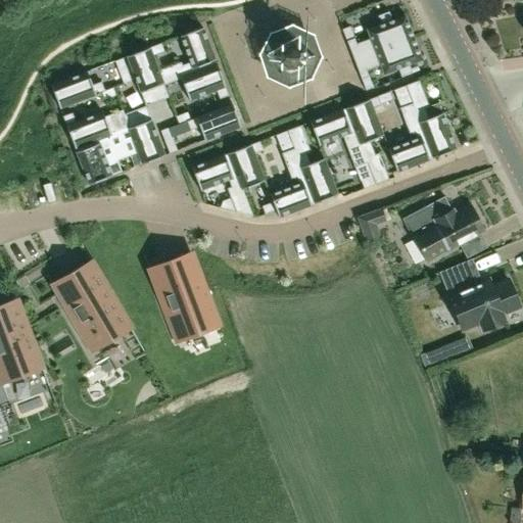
[(357,44),(354,39),(346,42),(353,60),(413,38),(405,16),(392,20),(388,12),(377,16),(381,25),(367,31),(370,39),(357,44)]
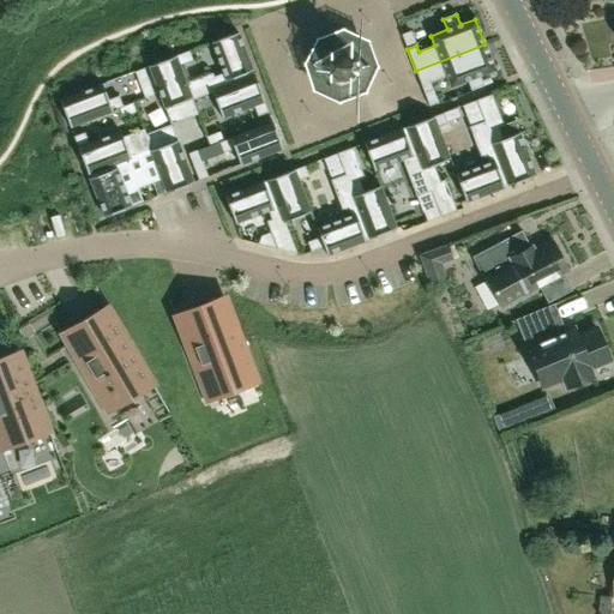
[(338,103),(365,92),(377,67),(366,41),(342,29),(315,40),(304,65),(312,91),(338,103)]
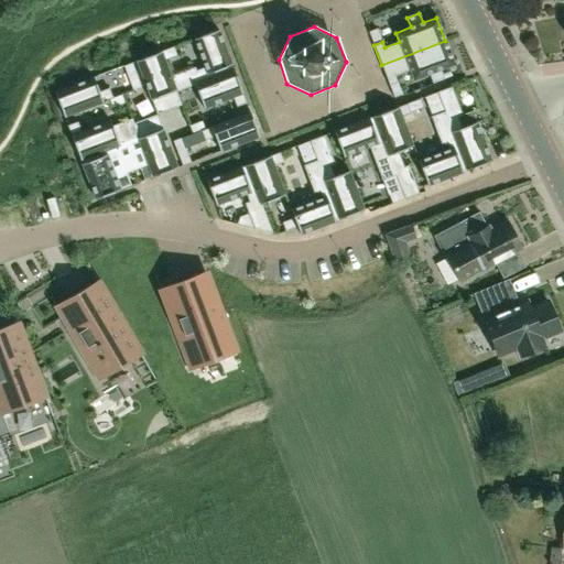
[(195,68),(171,77),(176,93),(195,85),(234,71),(218,30),(194,40),(205,69),(196,73),(195,68)]
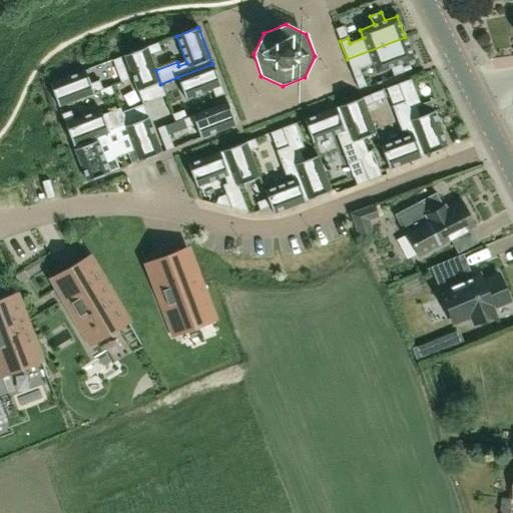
[(340,41),(348,38),(343,27),(336,30),(340,41)]
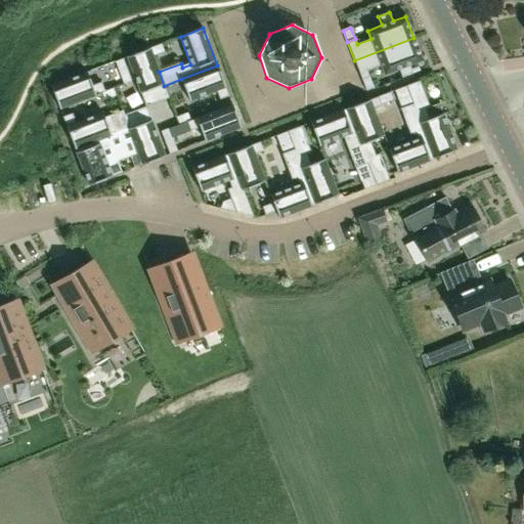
[(354,60),(361,80),(369,77),(367,72),(381,66),(385,75),(398,70),(401,78),(412,74),(409,66),(422,60),(413,38),(354,60)]
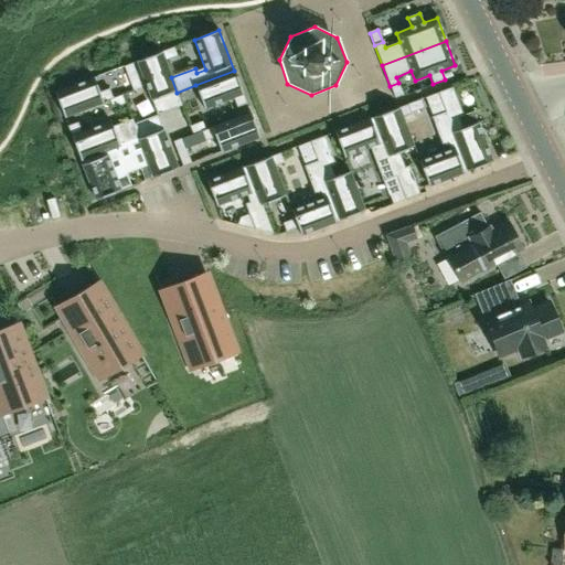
[(161,53),(164,61),(177,56),(173,48),(161,53)]
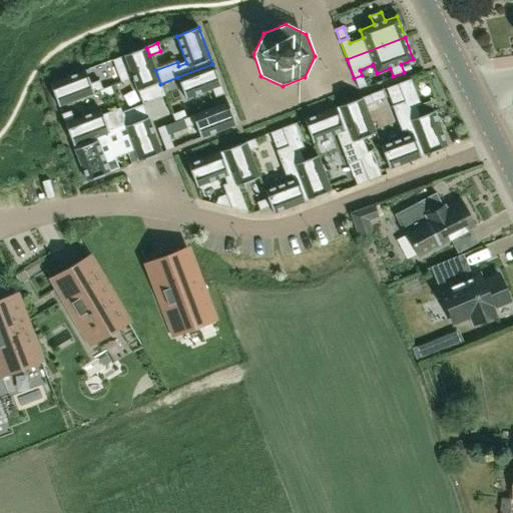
[(124,56),(142,104),(164,96),(160,84),(155,70),(149,55),(146,48),(146,47),(124,56)]
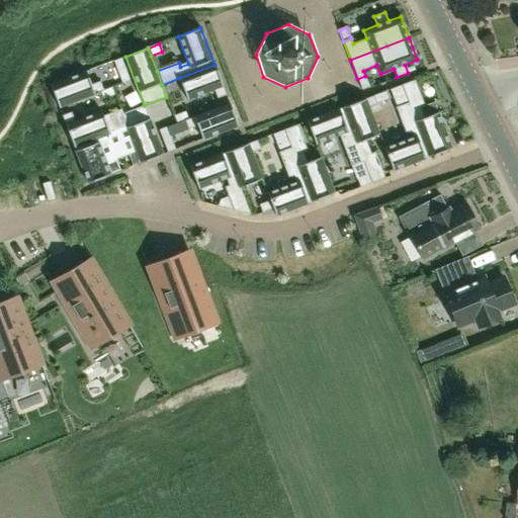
[(113,62),(117,73),(125,70),(121,59),(113,62)]
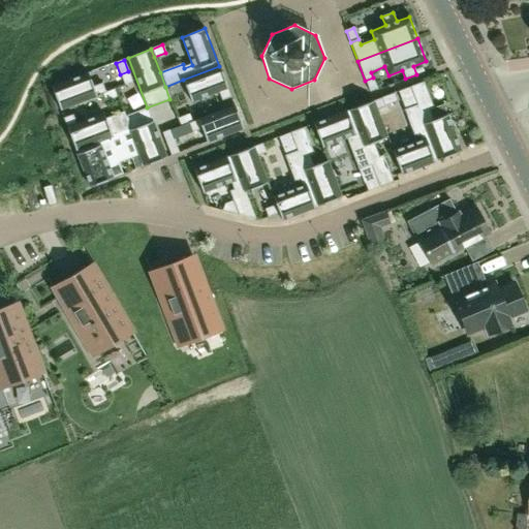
[(219,66),(183,80),(191,102),(218,92),(222,101),(231,97),(219,66)]
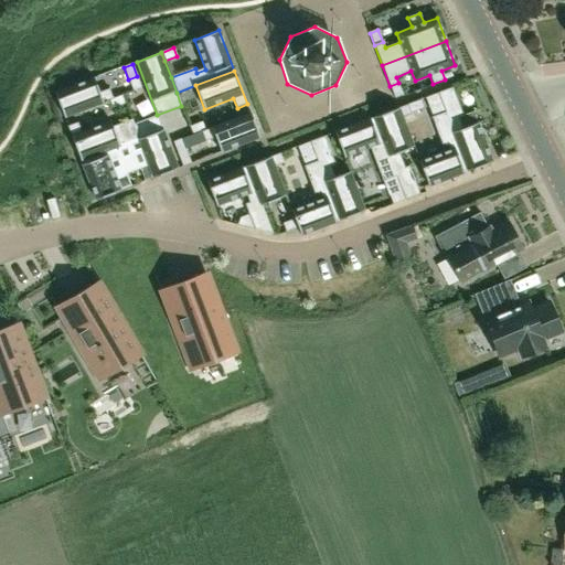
[(137,76),(128,80),(134,92),(141,88),(137,76)]
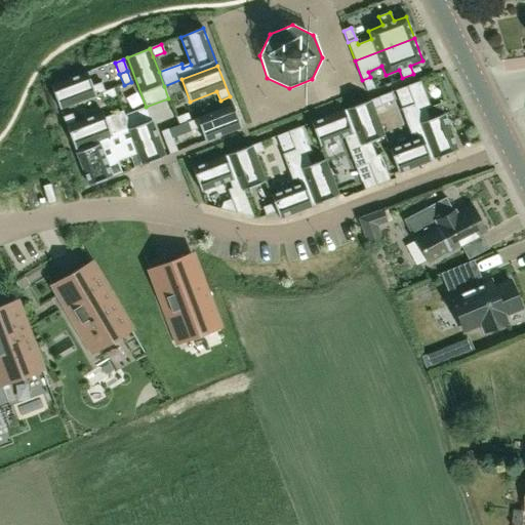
[(87,73),(50,86),(59,110),(102,93),(105,92),(102,82),(92,86),(87,73)]
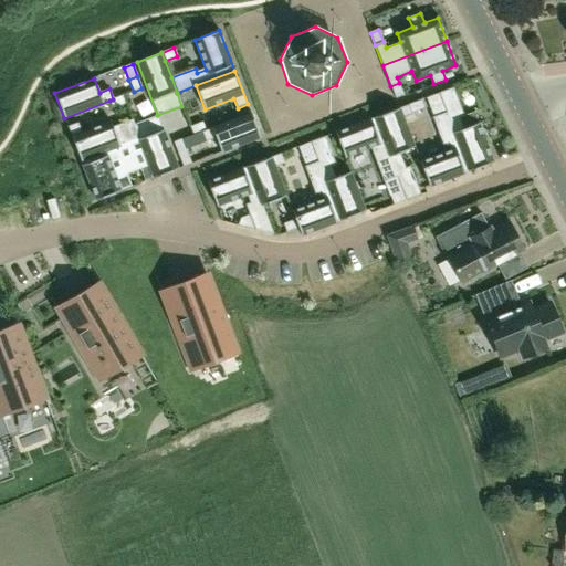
[(404,95),(399,83),(390,86),(394,95),(396,98),(404,95)]
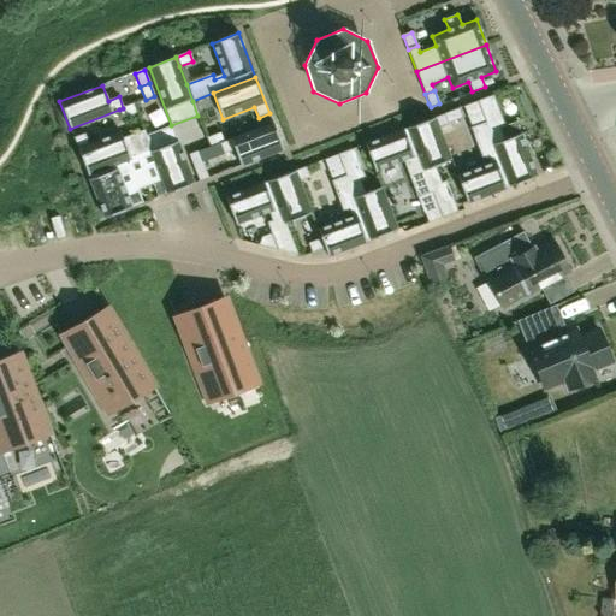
[(505,126),(493,95),(478,101),(483,112),(486,123),(510,187),(538,177),(521,134),(505,140),(501,129),(505,126)]
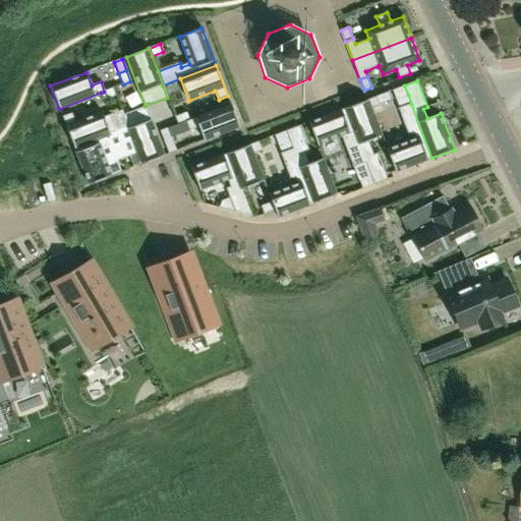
[(408,95),(404,85),(393,90),(396,99),(408,95)]
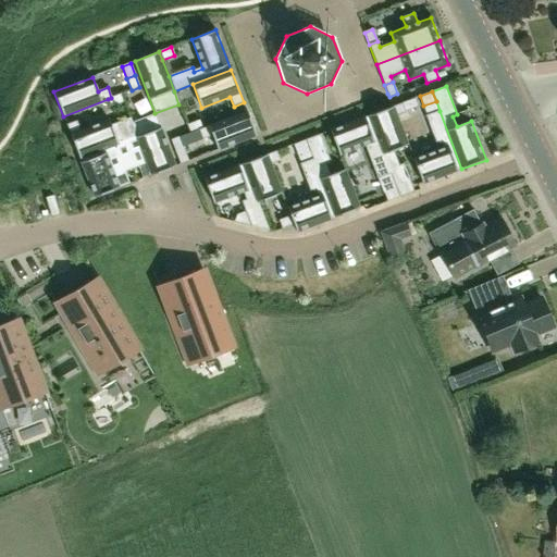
[(111,98),(108,99),(111,108),(123,102),(120,95),(111,98)]
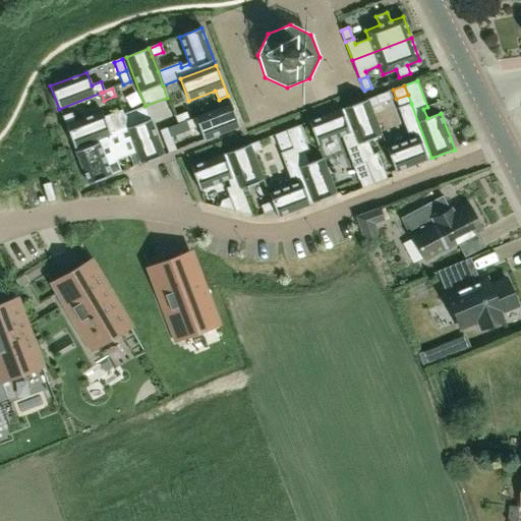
[(377,97),(380,106),(391,101),(388,92),(377,97)]
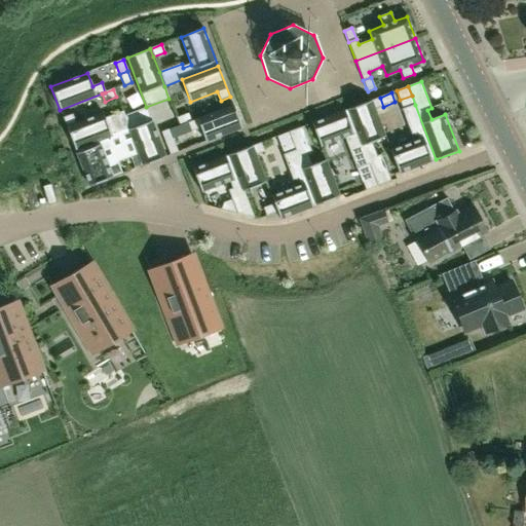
[(400,100),(404,109),(415,105),(412,96),(400,100)]
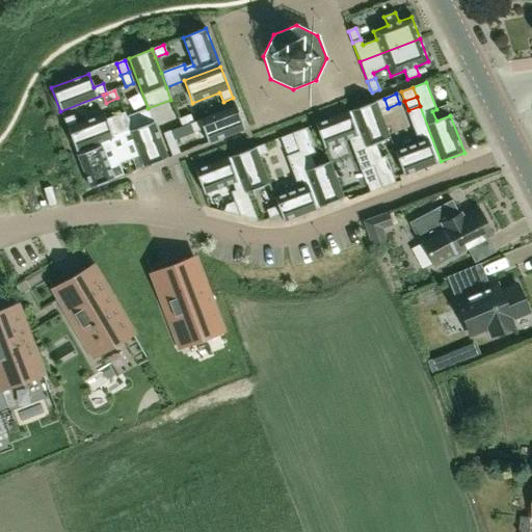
[(384,99),(352,110),(373,166),(374,166),(378,180),(382,189),(395,184),(384,156),(380,158),(375,144),(390,138),(379,111),(388,108),(384,99)]
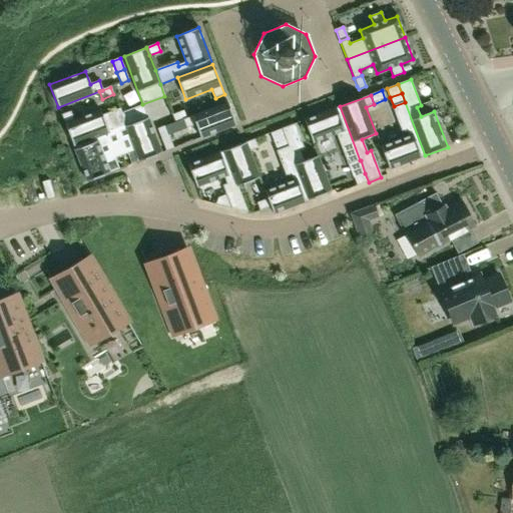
[(186,128),(195,125),(200,138),(235,125),(227,102),(186,118),(182,119),(186,128)]
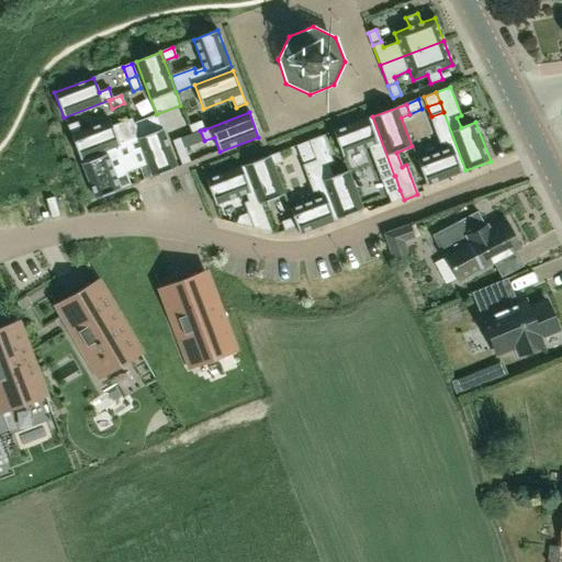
[(448,149),(417,160),(427,186),(465,170),(444,112),(431,116),(430,116),(440,145),(446,143),(448,149)]
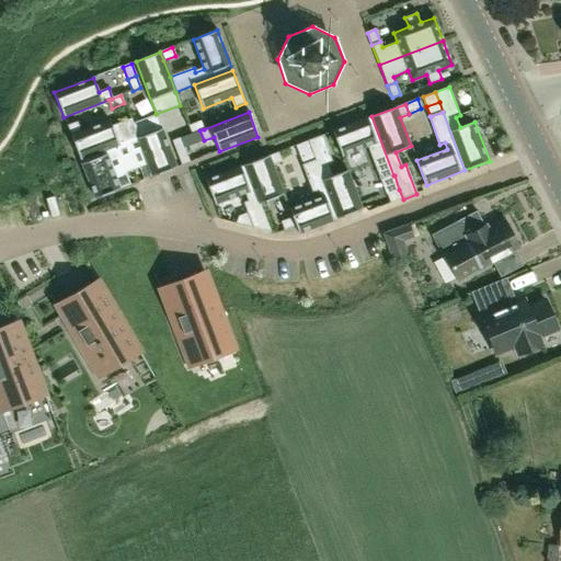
[(137,138),(147,164),(151,176),(151,178),(176,168),(156,114),(133,123),(138,138),(137,138)]
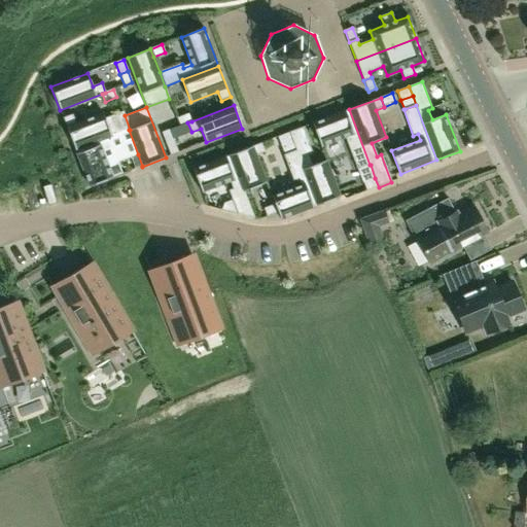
[(349,109),(312,124),(320,146),(349,136),(351,141),(347,143),(357,169),(370,165),(349,109)]
